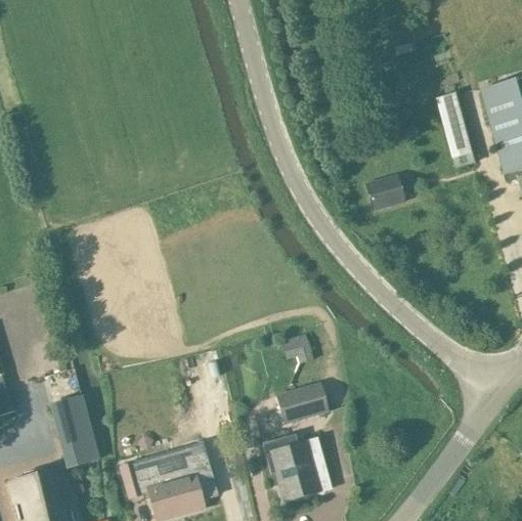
[(521,77),(481,89),(507,180),(518,176),(521,188),(521,77)]
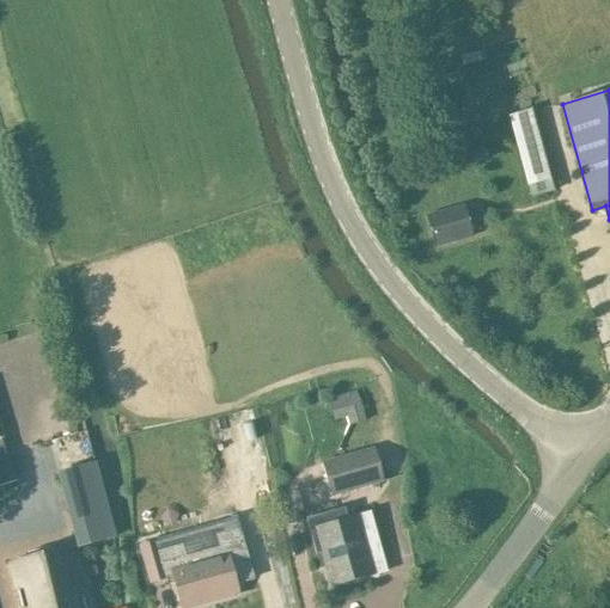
[(464,202),(431,212),(440,243),(473,233),(471,228),(470,226),(464,202)]
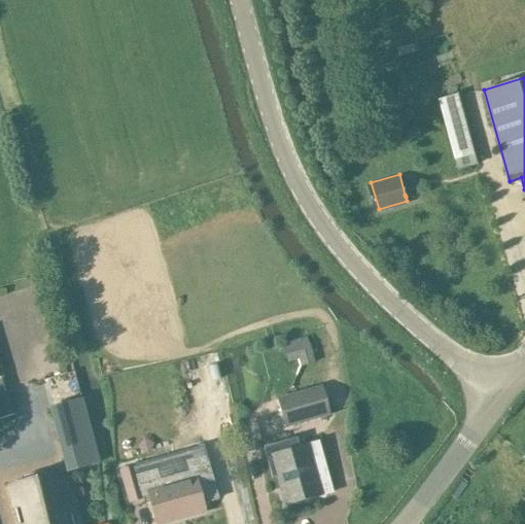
[(0,415),(16,410),(5,374),(0,375),(0,415)]
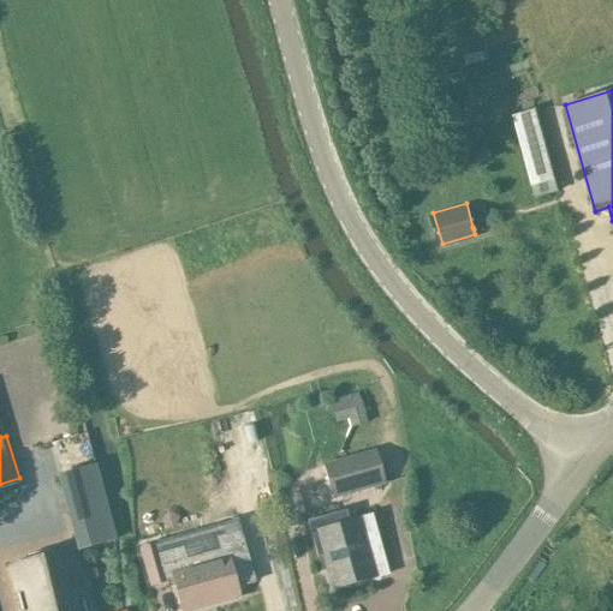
[(327,462),(337,495),(386,480),(376,448),(327,462)]
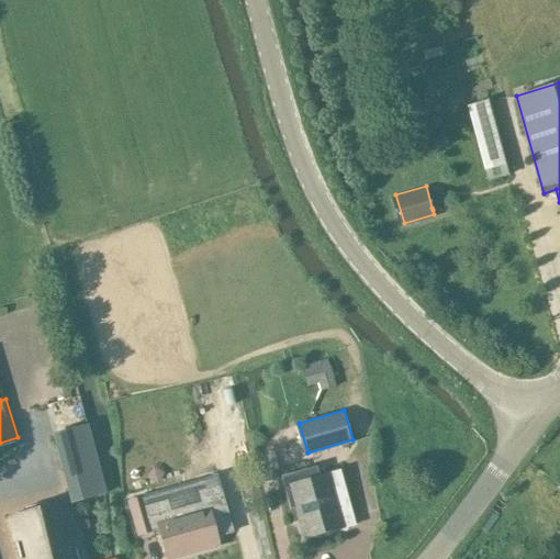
[(90,422),(89,422),(55,431),(73,501),(109,491),(90,422)]
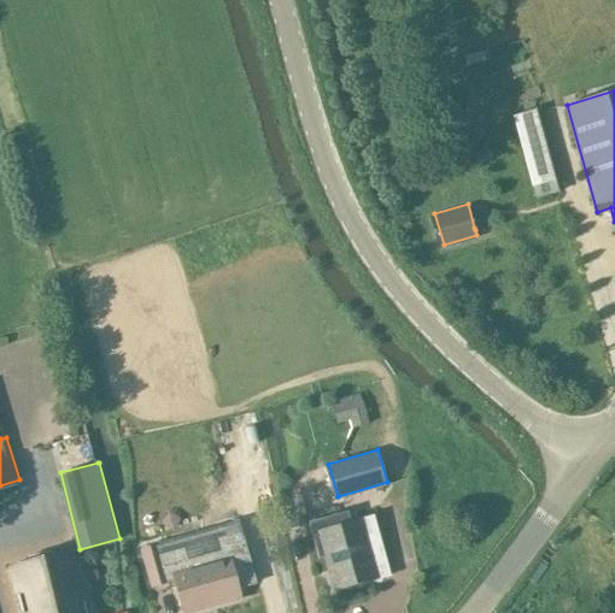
[(321,556),(326,555),(335,588),(379,576),(369,543),(381,541),(374,514),(341,524),(338,512),(310,520),(321,556)]
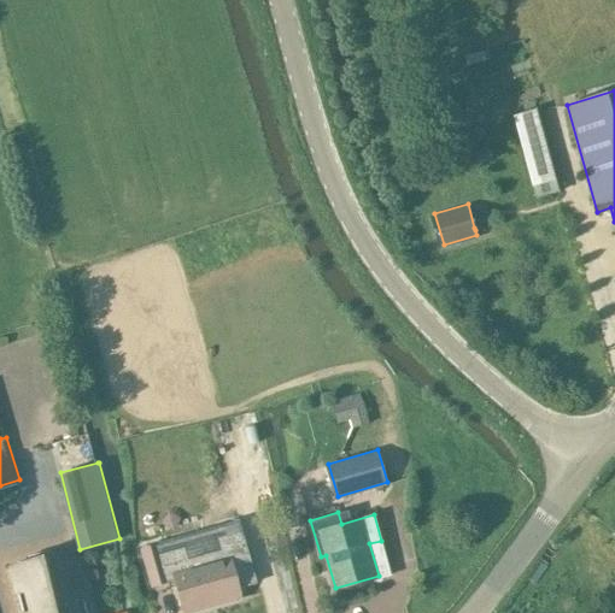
[(160,541),(142,547),(152,585),(171,579),(160,541)]
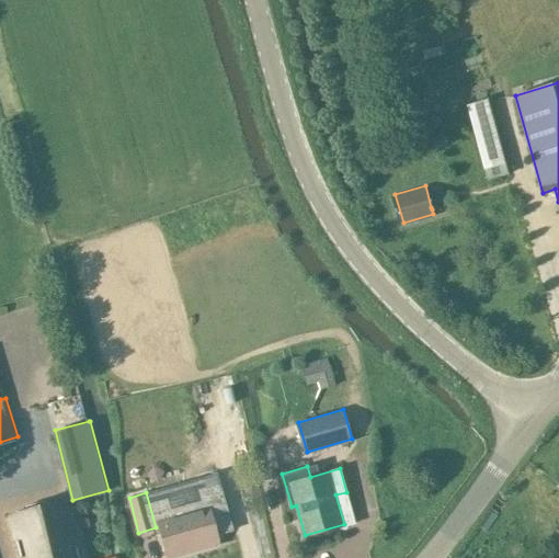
[(81,557),(79,548),(67,500),(10,515),(21,557),(81,557)]
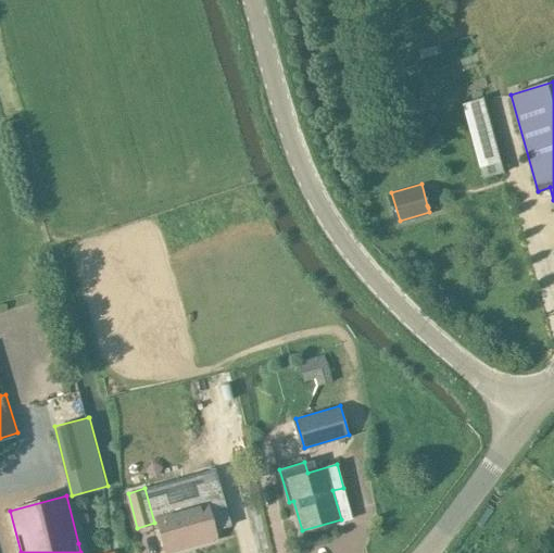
[(216,531),(208,501),(204,501),(203,497),(189,501),(190,505),(158,515),(168,550),(185,545),(184,541),(216,531)]
